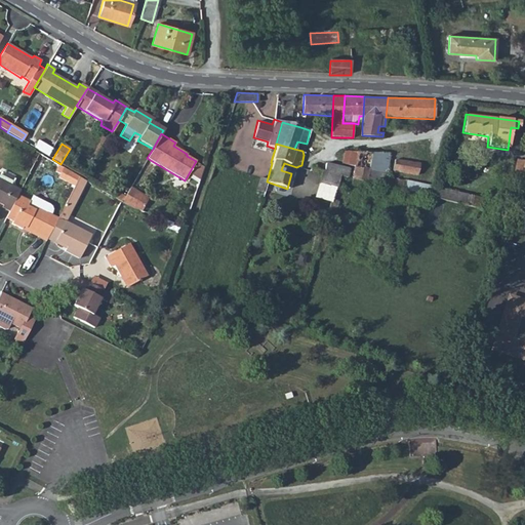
[(341,163),(353,166),(369,170),(372,153),(344,152),(341,163)]
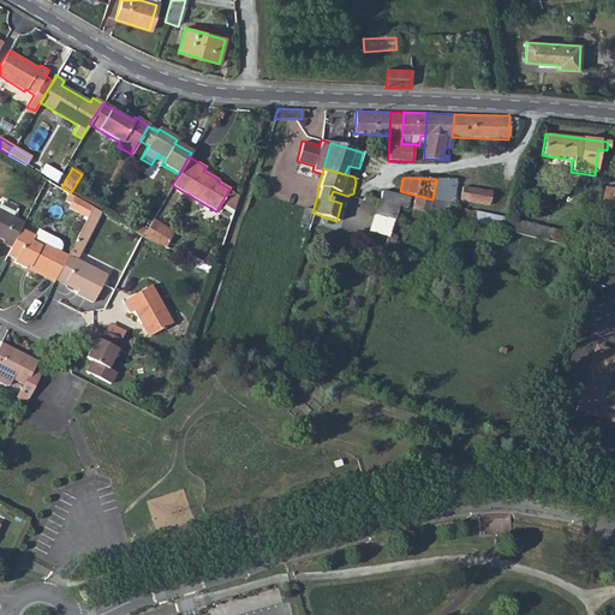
[(430,214),(457,220),(458,208),(452,210),(455,180),(436,179),(433,199),(430,214)]
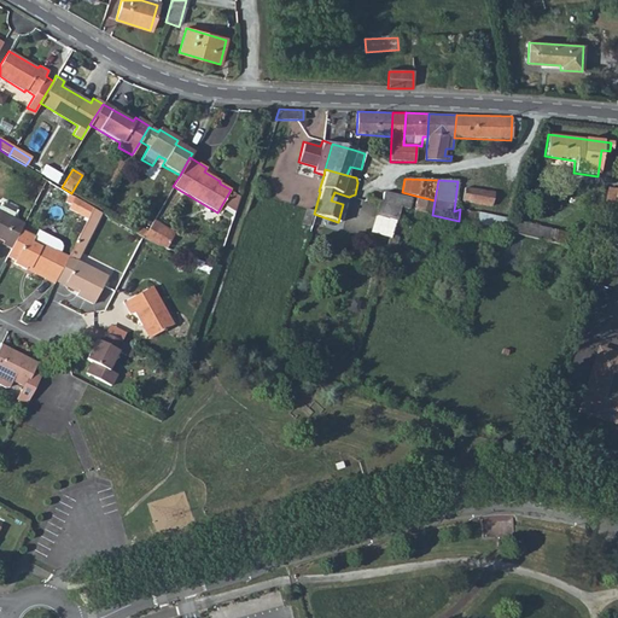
[(462,200),(491,207),(495,193),(465,187),(462,200)]
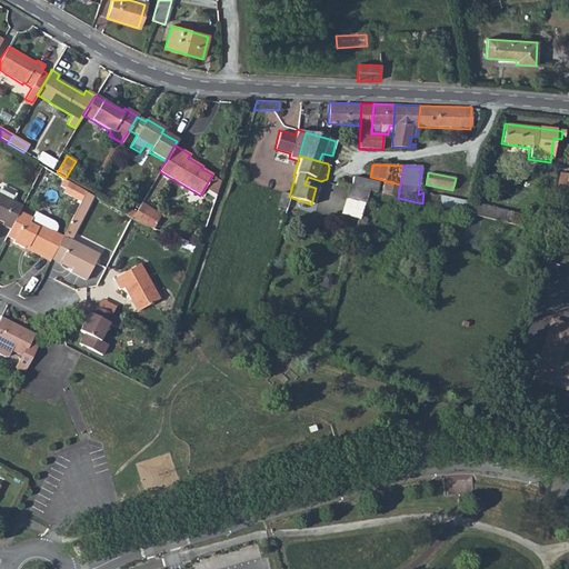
[(557,187),(563,188),(562,198),(568,199),(568,175),(559,173),(557,187)]
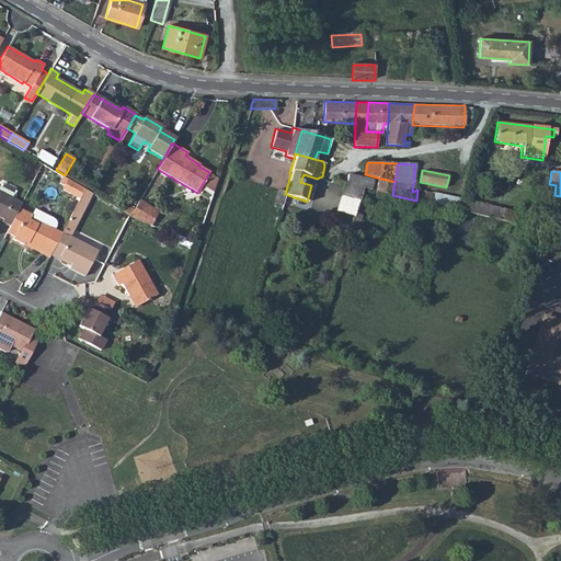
[(340,212),(354,216),(355,213),(363,189),(370,190),(373,182),(371,179),(348,174),(345,185),(343,184),(341,195),(343,196),(340,212)]
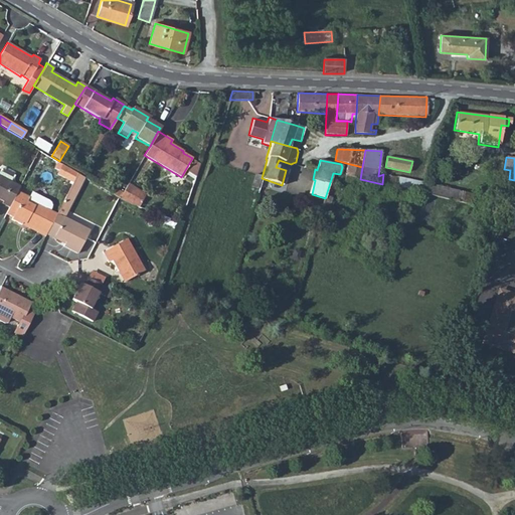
[(344,175),(360,179),(362,167),(346,163),(344,175)]
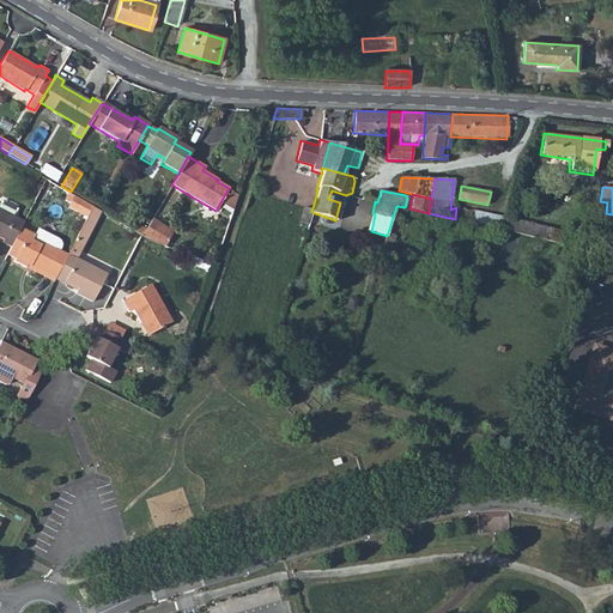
[(68,205),(87,216),(91,208),(73,198),(68,205)]
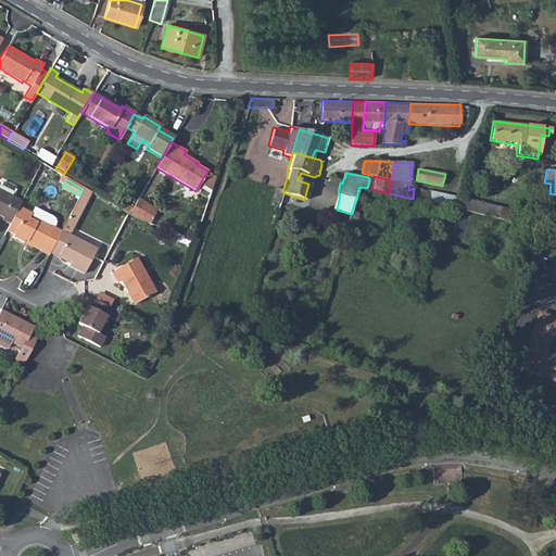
[(272,201),(276,203),(280,190),(275,188),(272,201)]
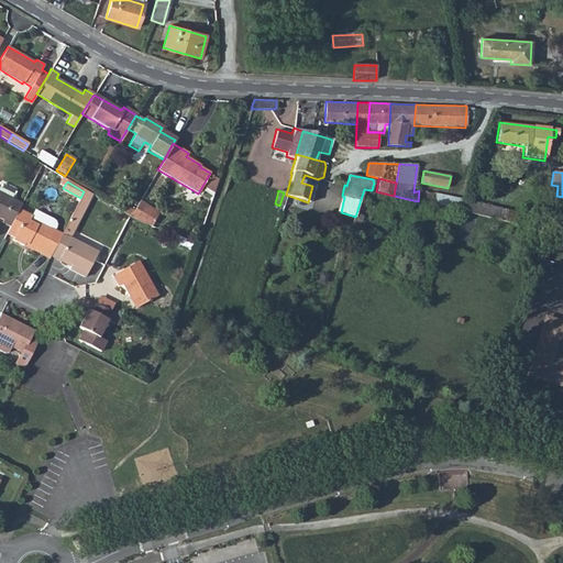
[(51,256),(59,262),(61,261),(72,266),(69,271),(85,278),(98,253),(70,240),(92,196),(89,194),(84,191),(80,198),(62,234),(51,256)]
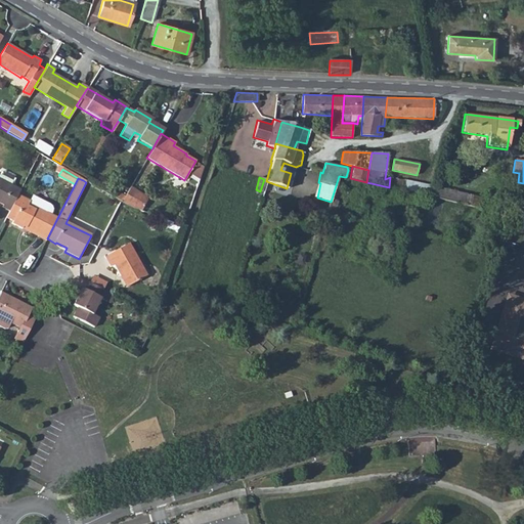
[(9,212),(17,195),(20,190),(0,179),(0,204),(3,205),(1,208),(9,212)]
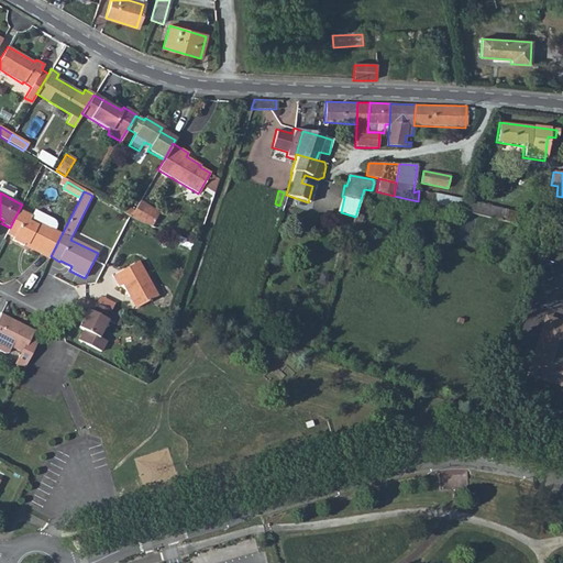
[(461,211),(516,223),(519,213),(463,200),(461,211)]
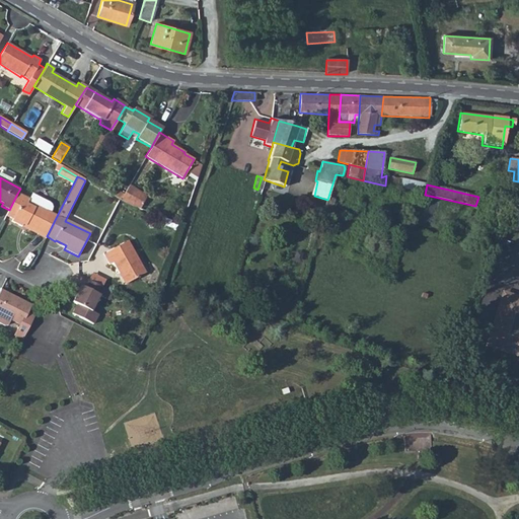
[(120,201),(127,206),(139,210),(140,209),(125,200),(131,188),(128,187),(123,197),(120,201)]
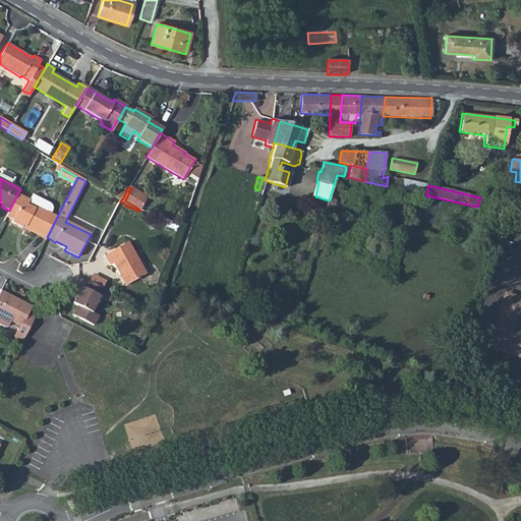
[(125,200),(140,210),(147,199),(140,196),(141,194),(131,188),(125,200)]
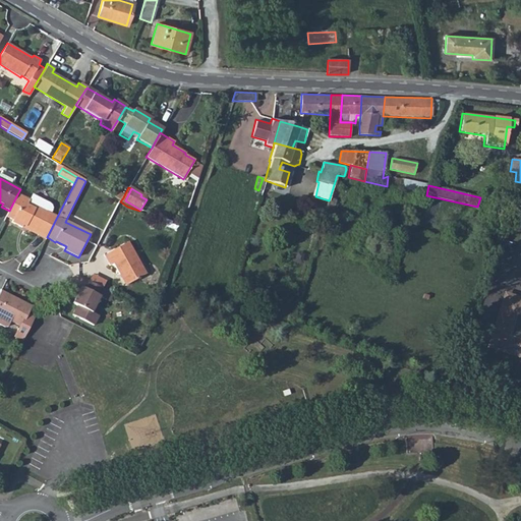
[(113,198),(120,201),(123,197),(116,193),(113,198)]
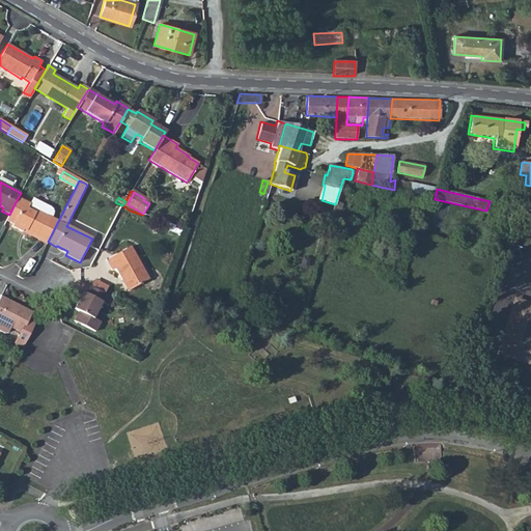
[(5,222),(12,225),(11,228),(22,233),(24,230),(40,239),(52,218),(36,211),(35,213),(28,208),(30,204),(18,198),(9,215),(5,222)]
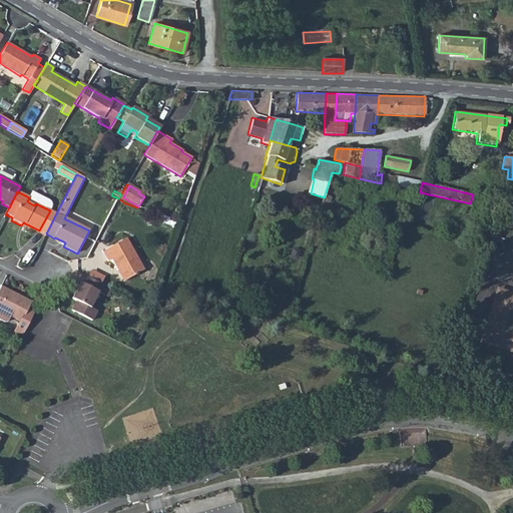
[(29,197),(27,201),(34,205),(35,203),(50,210),(50,206),(48,201),(31,193),(29,197)]
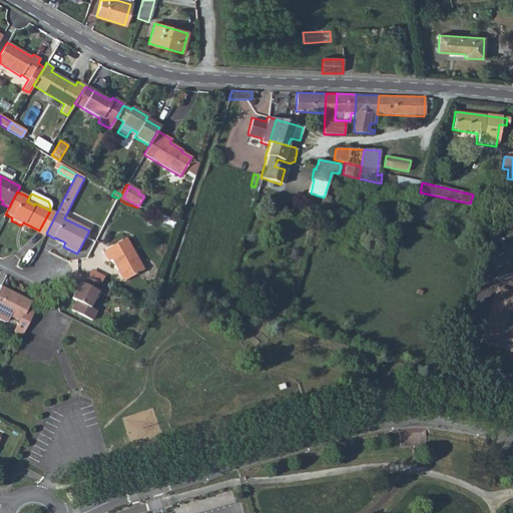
[(318,214),(324,215),(330,196),(325,194),(324,197),(318,214)]
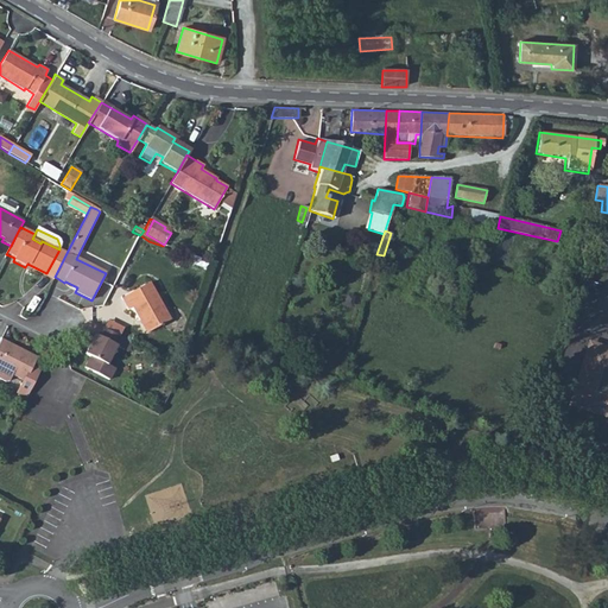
[(25,267),(52,282),(55,277),(67,253),(59,249),(46,273),(27,264),(25,267)]
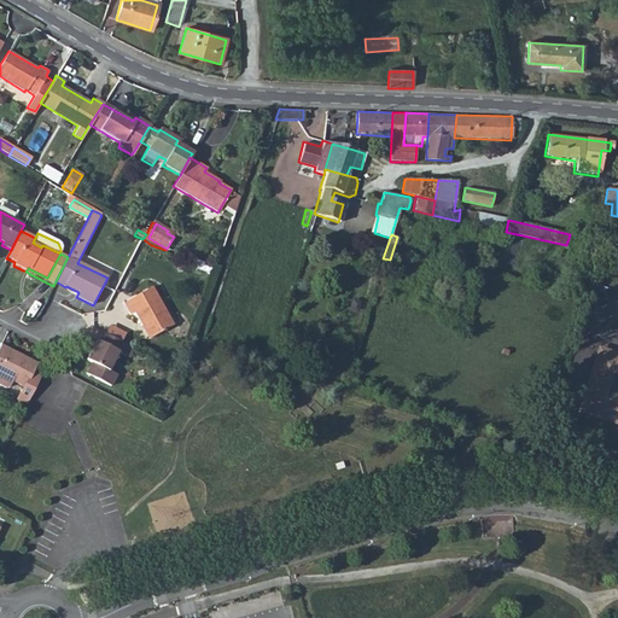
[(124,304),(130,315),(134,313),(150,339),(173,326),(152,289),(124,304)]
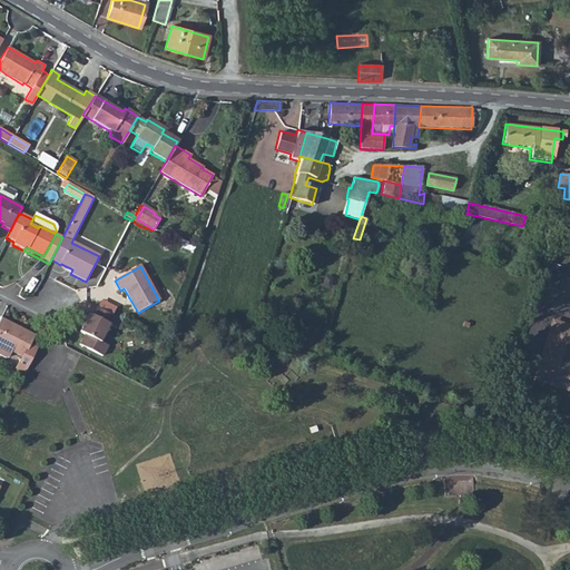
[(97,308),(110,316),(115,308),(101,302),(97,308)]
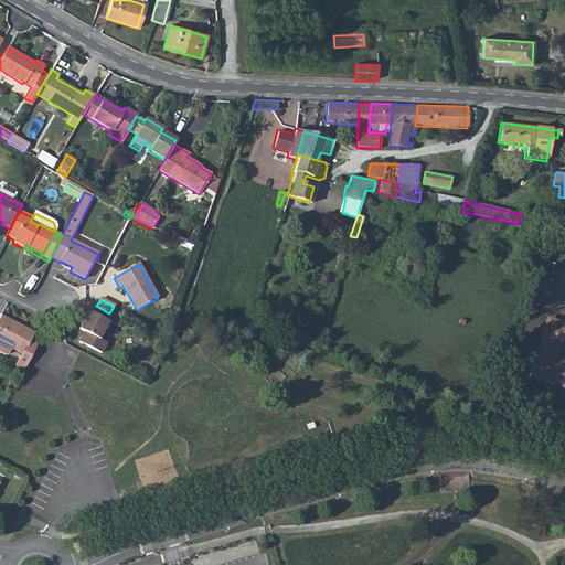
[(95,306),(91,313),(87,312),(78,330),(84,332),(80,342),(102,353),(107,343),(99,339),(108,322),(114,326),(118,318),(109,313),(96,306),(95,306)]
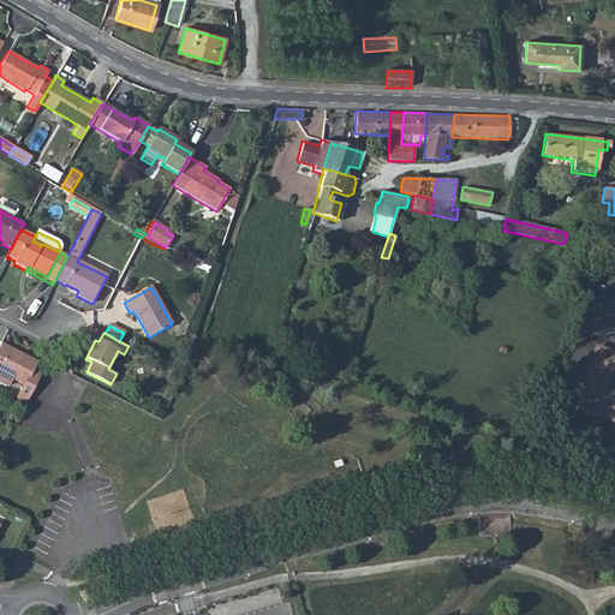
[(0,371),(12,378),(23,384),(17,395),(27,401),(37,378),(30,375),(37,362),(0,344),(0,342),(0,371)]
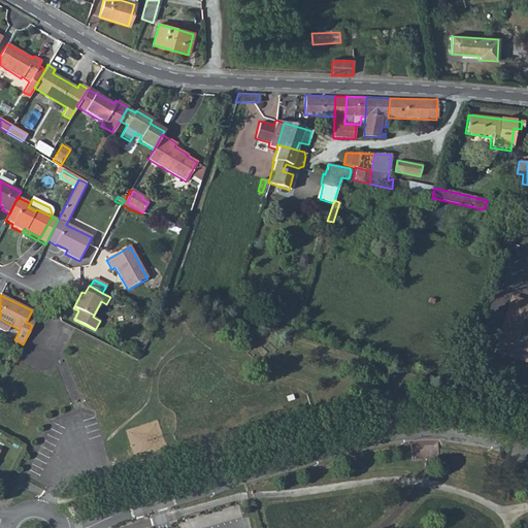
[(494,348),(527,358),(527,303),(510,298),(505,316),(509,317),(507,326),(502,324),(494,348)]
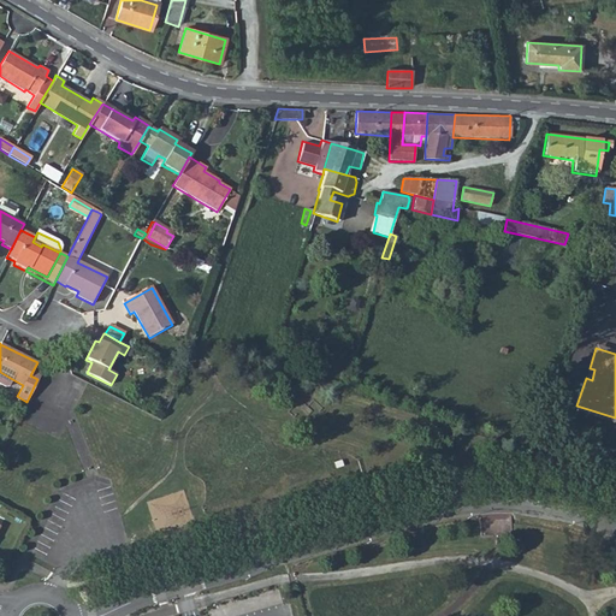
[(0,384),(4,386),(5,388),(9,386),(10,385),(12,379),(0,372),(0,384)]
